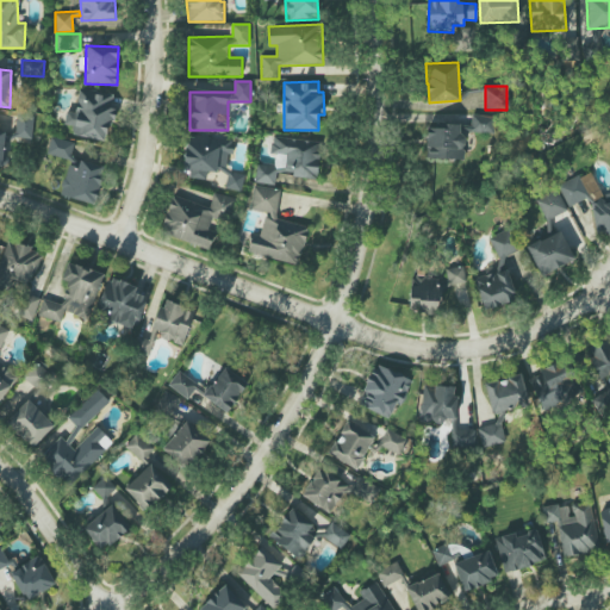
[(106,139),(109,120),(113,122),(117,95),(79,91),(75,112),(66,111),(63,134),(106,139)]
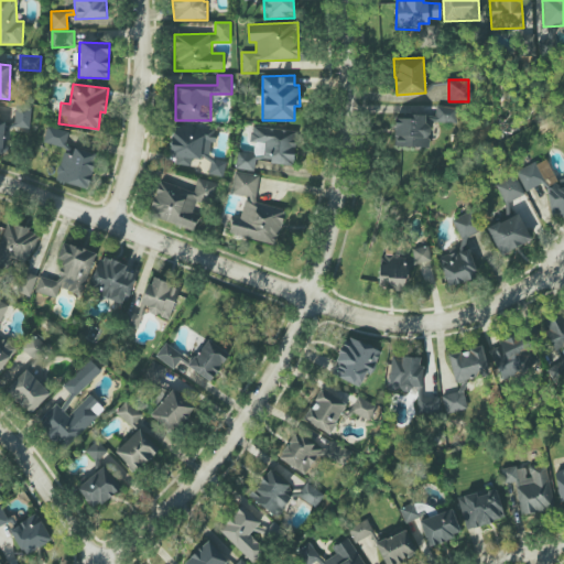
[(29,129),(32,108),(15,107),(13,128),(29,129)]
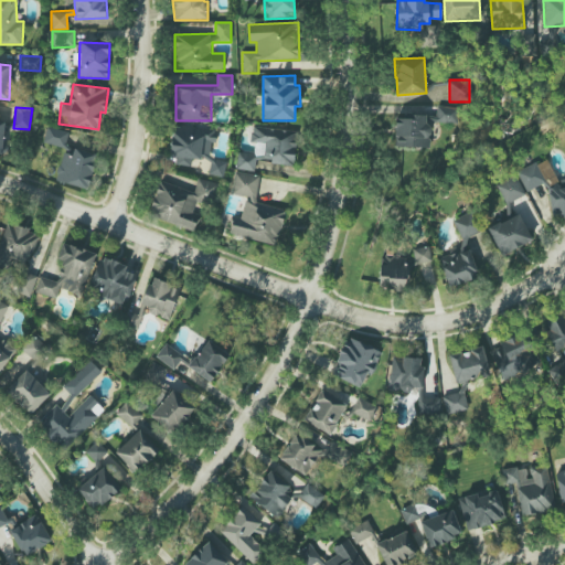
[(457,124),(457,107),(437,107),(436,123),(457,124)]
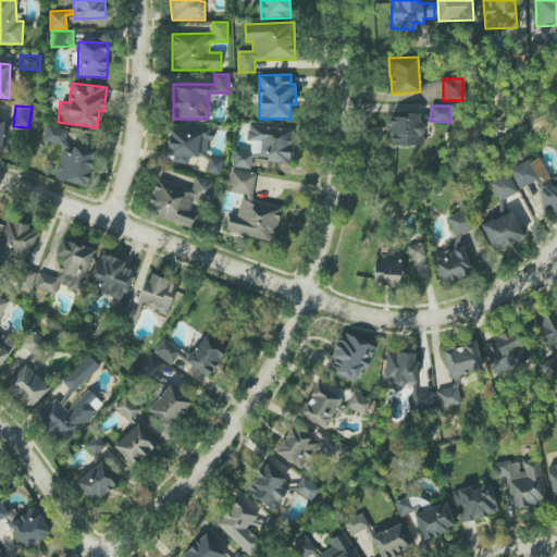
[(423,113),(391,112),(390,145),(422,146),(423,113)]
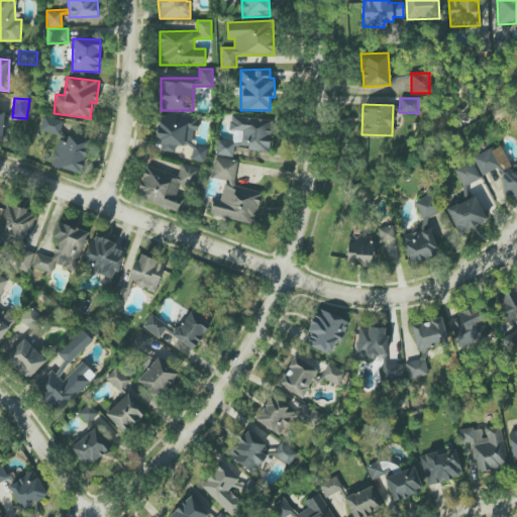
[(205,161),(206,145),(193,144),(195,117),(158,115),(157,151),(178,152),(178,160),(205,161)]
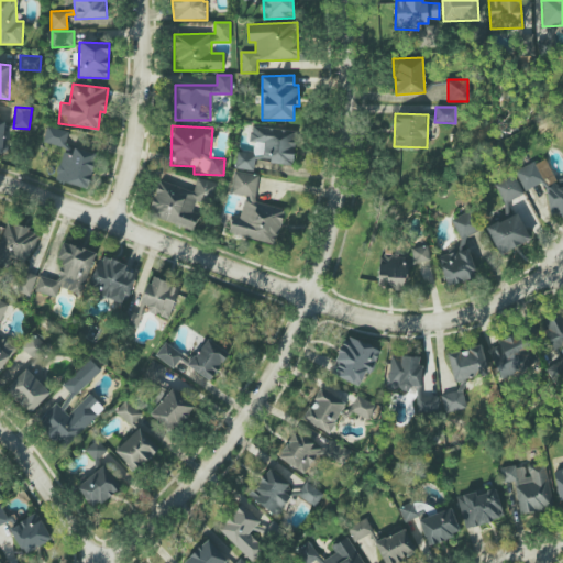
[(64,148),(68,132),(47,127),(43,142),(64,148)]
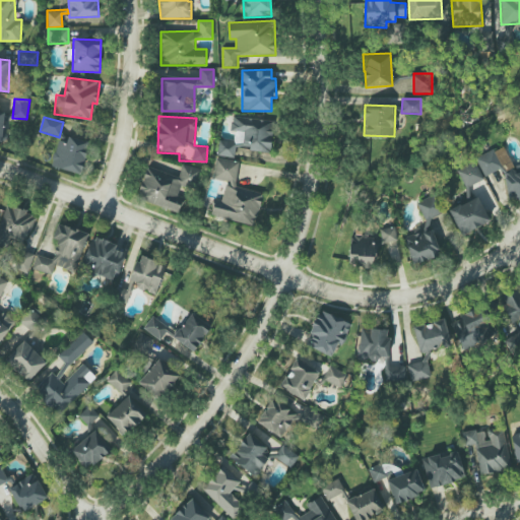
[(270,151),(273,121),(232,117),(231,131),(235,131),(234,142),(218,140),(217,156),(235,157),(236,148),(270,151)]
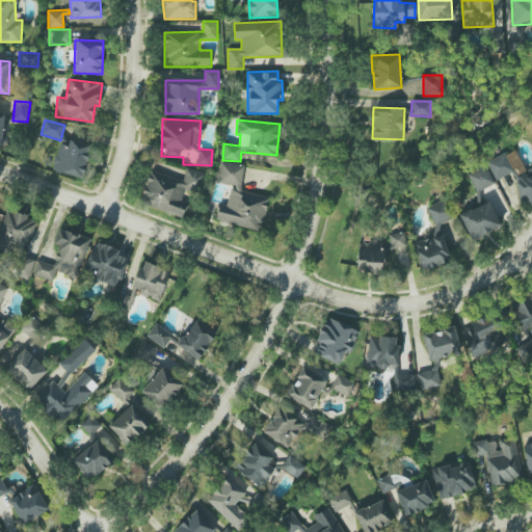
[(82,179),(91,145),(71,140),(68,148),(59,144),(52,170),(82,179)]
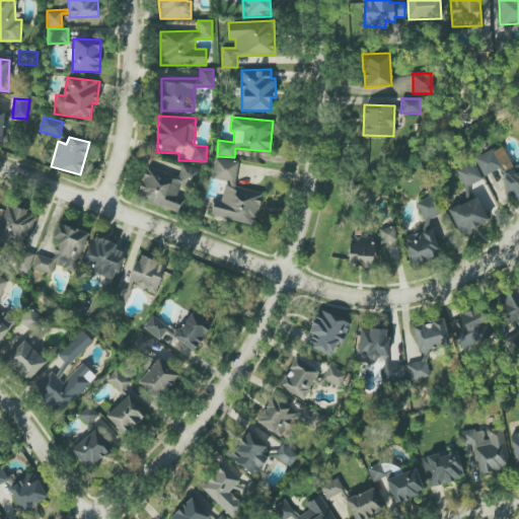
[(511,165),(503,146),(474,157),(484,177),(511,165)]
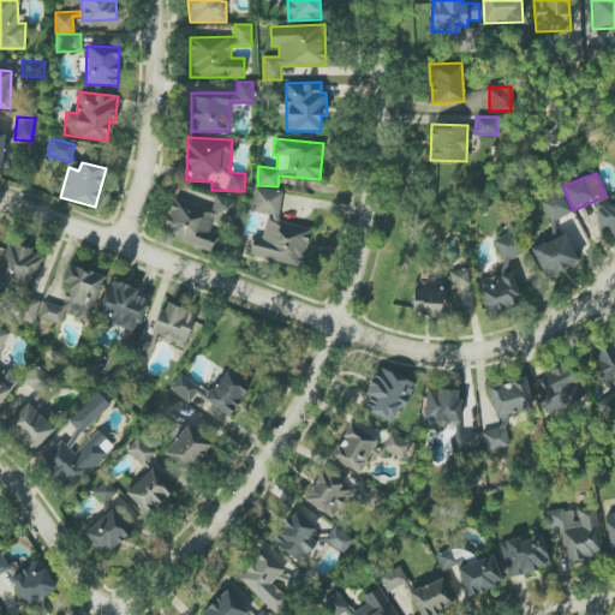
[(309,227),(278,222),(282,192),(256,187),(252,212),(267,214),(263,238),(252,236),(249,257),(304,266),(309,227)]
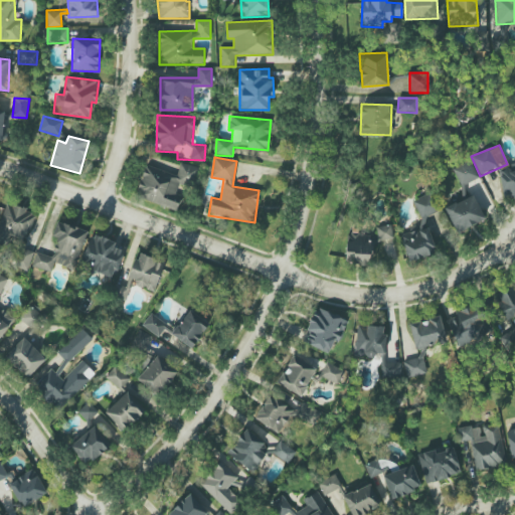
[(461,186),(479,178),(470,160),(453,169),(461,186)]
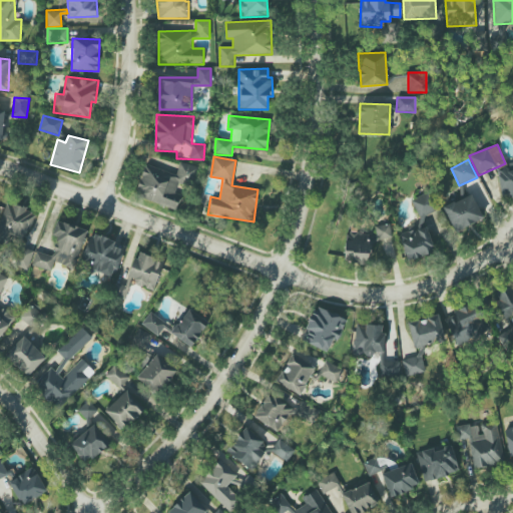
[(145,164),(135,196),(176,209),(180,194),(174,192),(178,180),(191,184),(197,167),(179,162),(175,174),(145,164)]
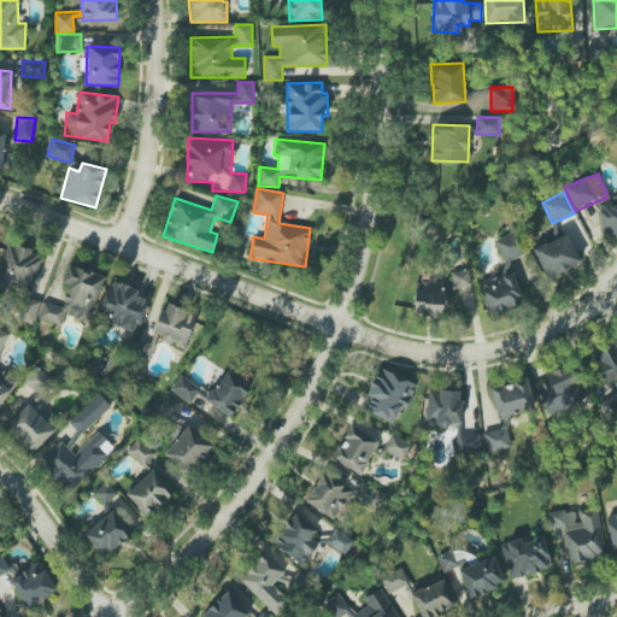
[(616,203),(600,205),(604,238),(616,235),(616,203)]
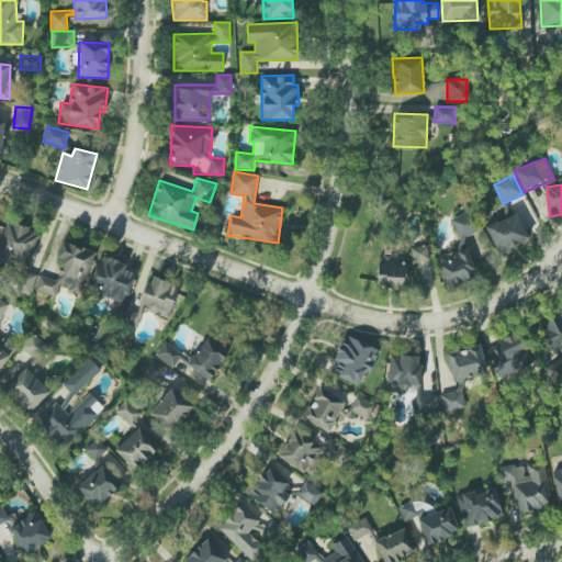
[(449,221),(460,240),(478,231),(468,211),(449,221)]
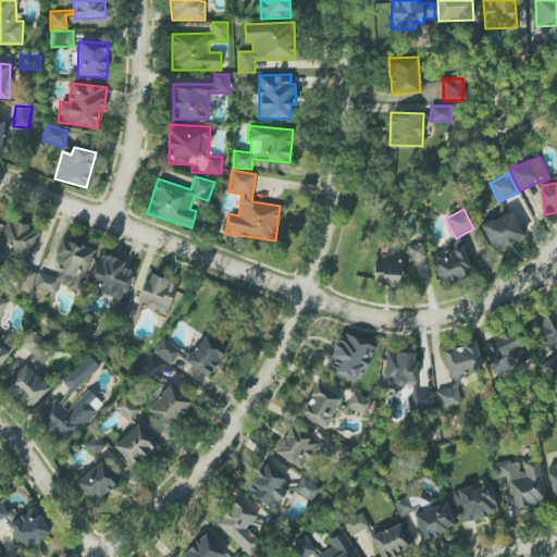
[(524,239),(514,211),(482,224),(492,251),(524,239)]
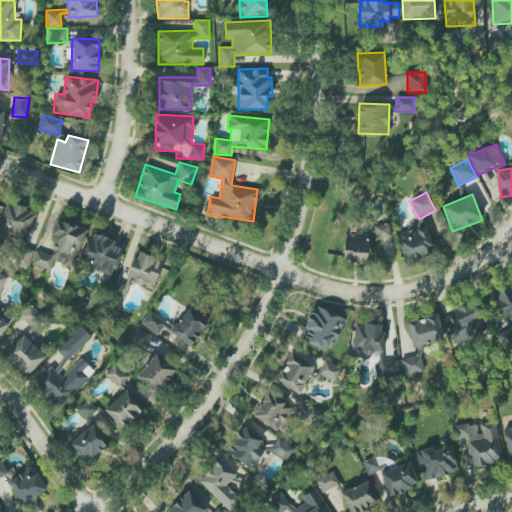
[(6,202),(0,219),(0,243),(7,246),(10,237),(24,242),(35,212),(6,202)]
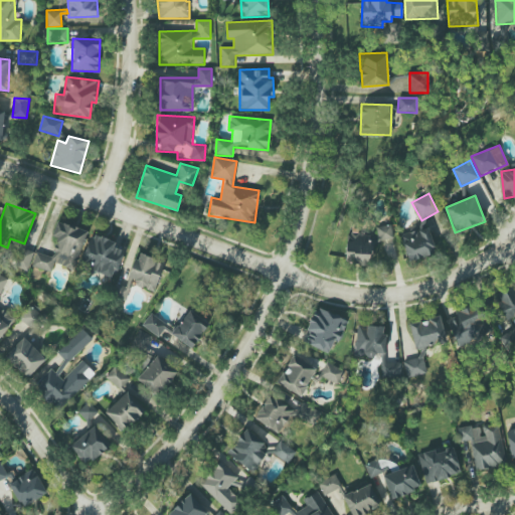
[(87,230),(56,221),(52,236),(58,238),(52,258),(36,252),(32,267),(51,273),(54,263),(75,270),(87,230)]
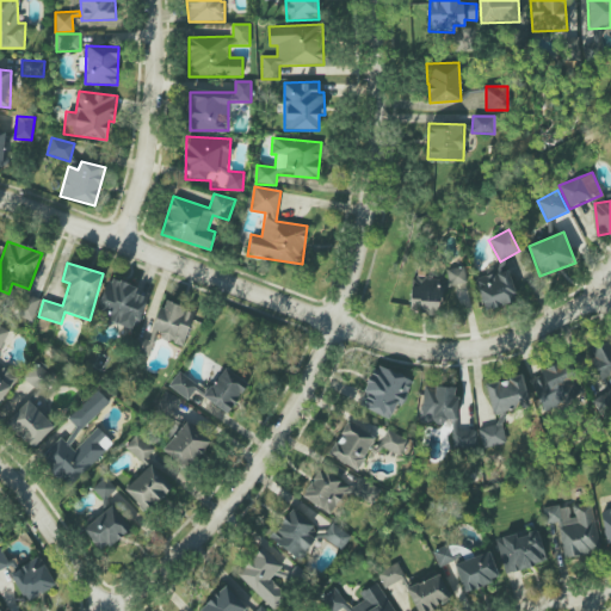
[(409,314),(439,315),(440,284),(464,285),(464,269),(448,267),(448,279),(412,277),(409,314)]
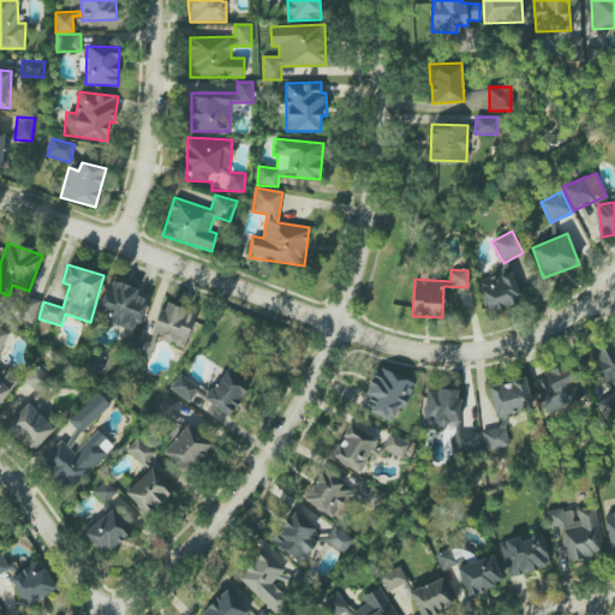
[(489,314),(521,303),(509,270),(478,281),(489,314)]
